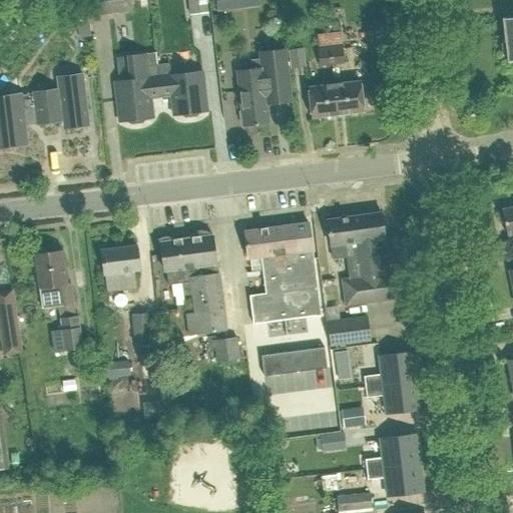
[(132,10),(130,0),(93,0),(95,14),(132,10)]
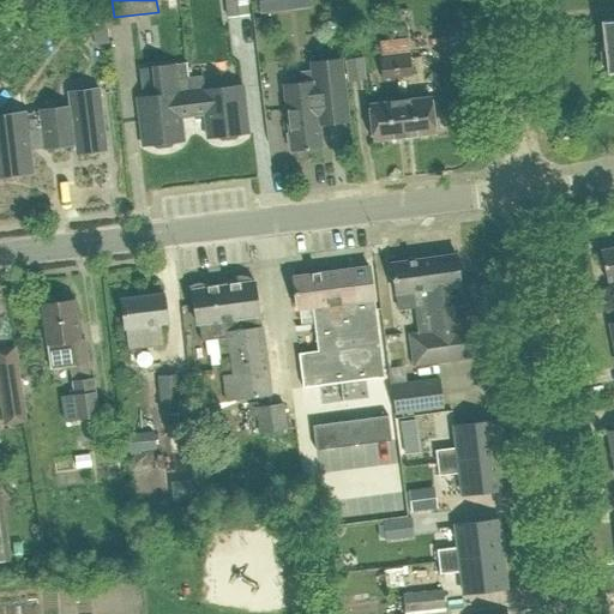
[(250,13),(247,0),(226,0),(228,16),(250,13)]
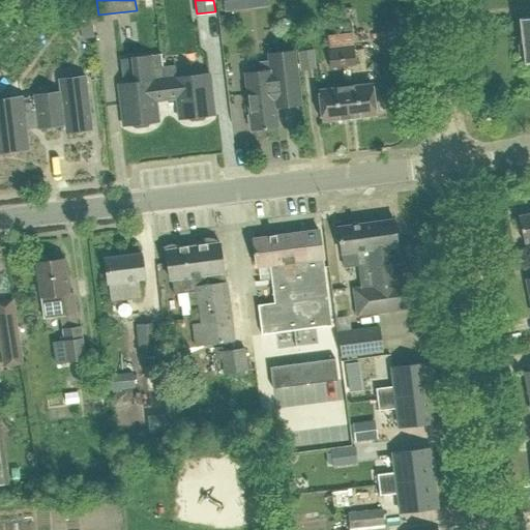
[(251,7),(248,0),(223,0),(225,10),(251,7)]
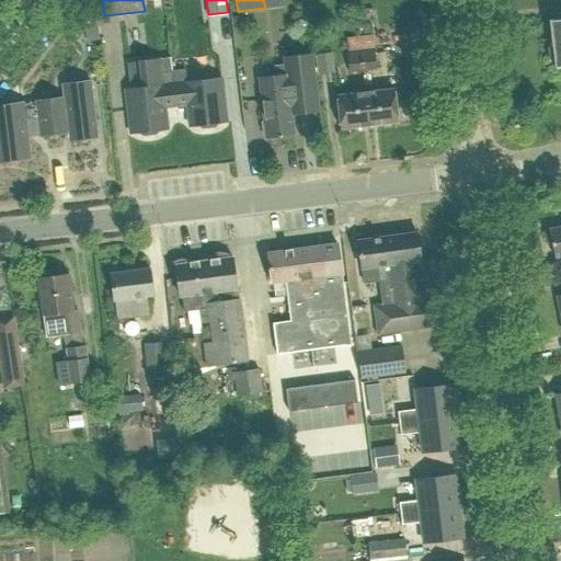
[(560,18),(550,20),(553,47),(550,48),(551,60),(554,60),(556,68),(560,67),(560,18)]
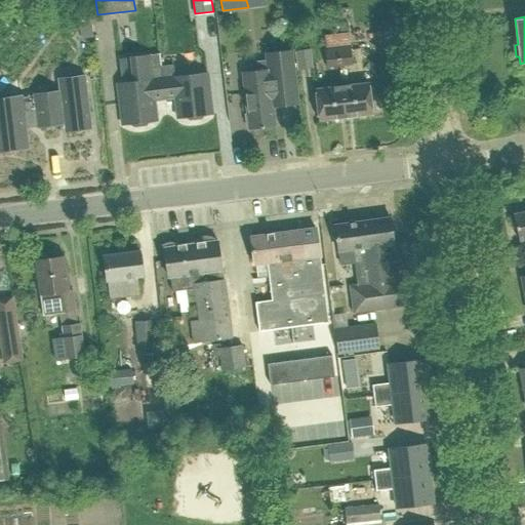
[(335,35),(337,45),(349,43),(348,33),(346,33),(344,22),(336,23),(337,34),(335,35)]
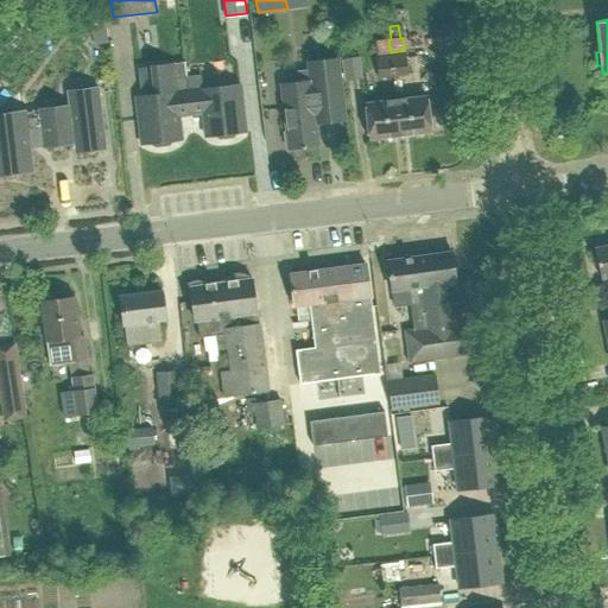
[(391,57),(393,76),(409,75),(406,55),(391,57)]
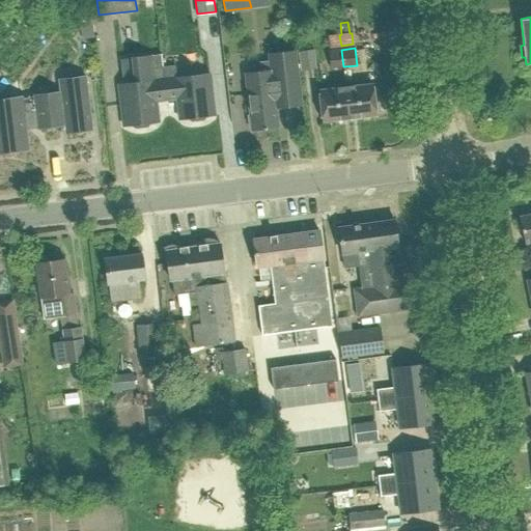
[(331,68),(343,66),(341,50),(329,51),(331,68)]
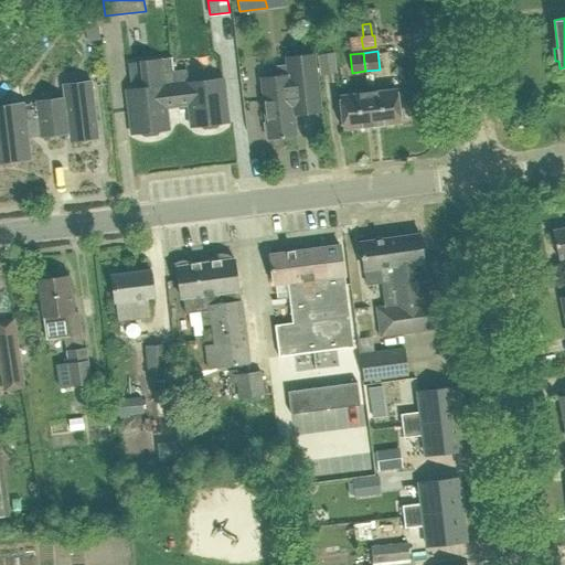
[(322,109),(316,54),(286,57),(287,65),(277,66),(278,77),(259,80),(267,139),(296,136),(294,113),(322,109)]
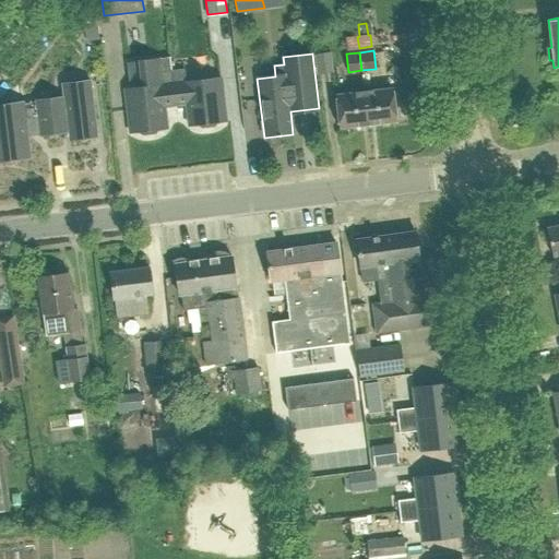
[(331,73),(329,54),(316,55),(318,75),(331,73)]
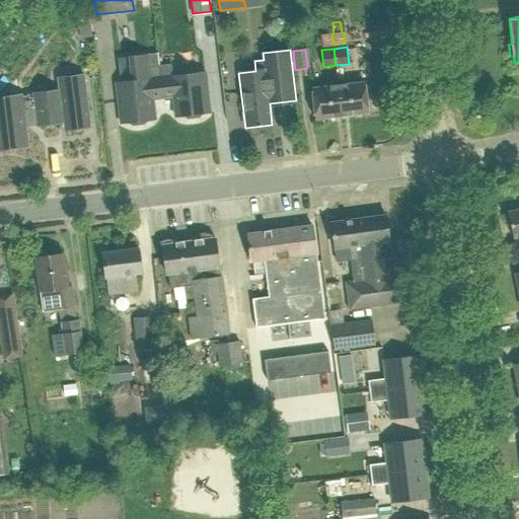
[(152,99),(162,98),(156,53),(132,56),(135,81),(119,83),(116,87),(120,124),(127,123),(132,126),(144,125),(147,120),(154,119),(152,99)]
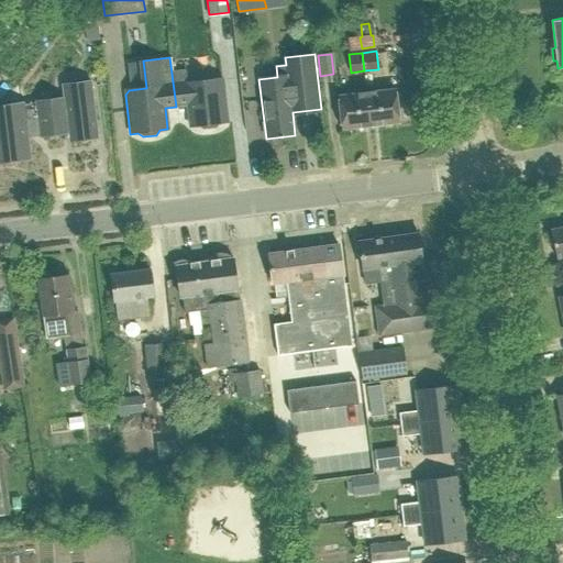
[(170,57),(169,57),(176,107),(187,105),(189,127),(197,125),(202,130),(216,128),(219,123),(228,122),(221,78),(186,83),(185,70),(173,72),(170,57)]
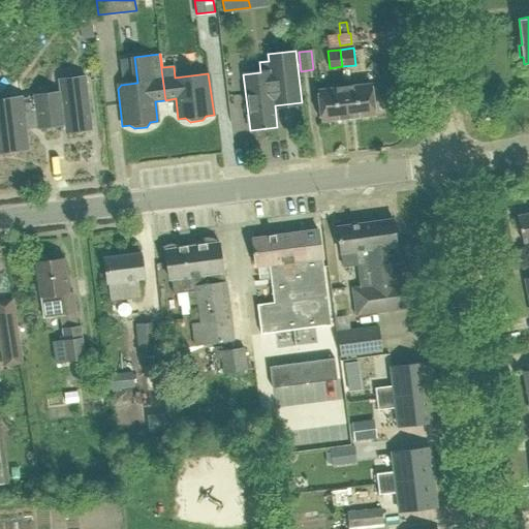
[(91,130),(84,76),(59,80),(60,92),(33,95),(34,97),(22,99),(21,97),(0,99),(0,152),(28,150),(25,129),(64,125),(65,133),(91,130)]
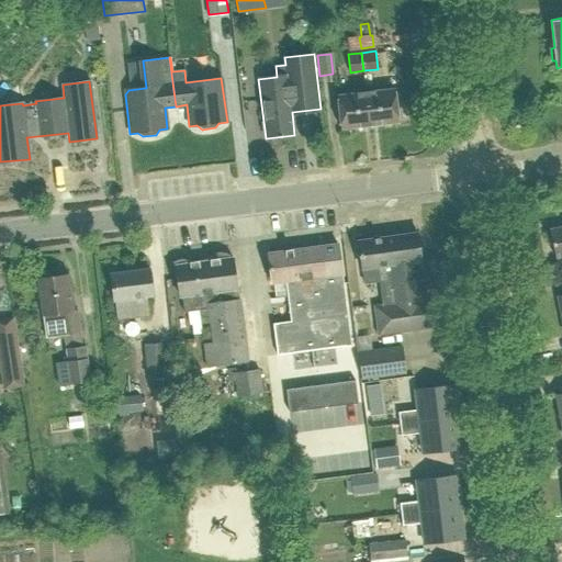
[(366,92),(370,126),(398,123),(394,89),(366,92)]
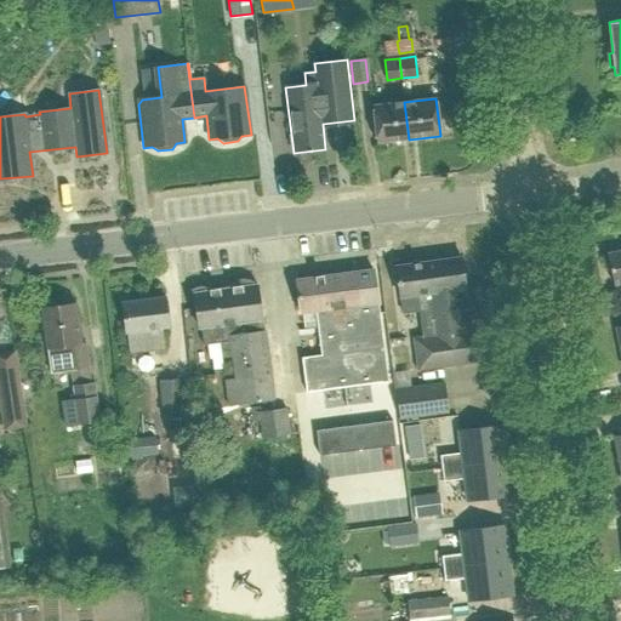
[(376,143),(409,140),(404,102),(372,106),(376,143)]
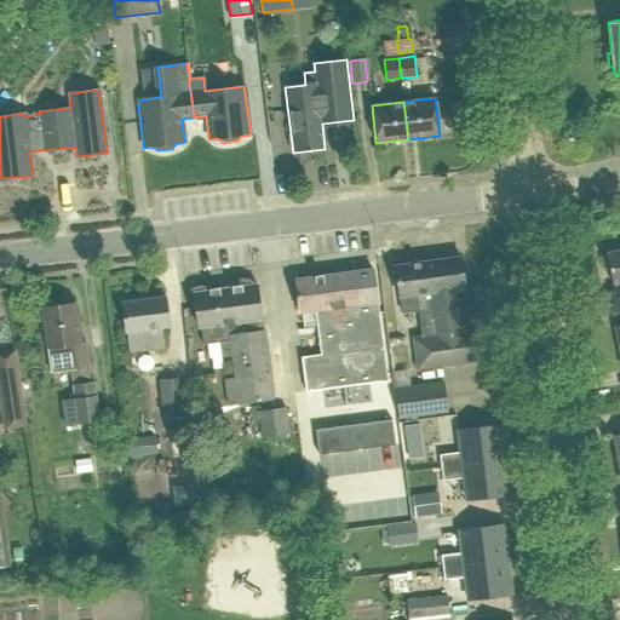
[(619,250),(606,253),(613,285),(619,282),(619,250)]
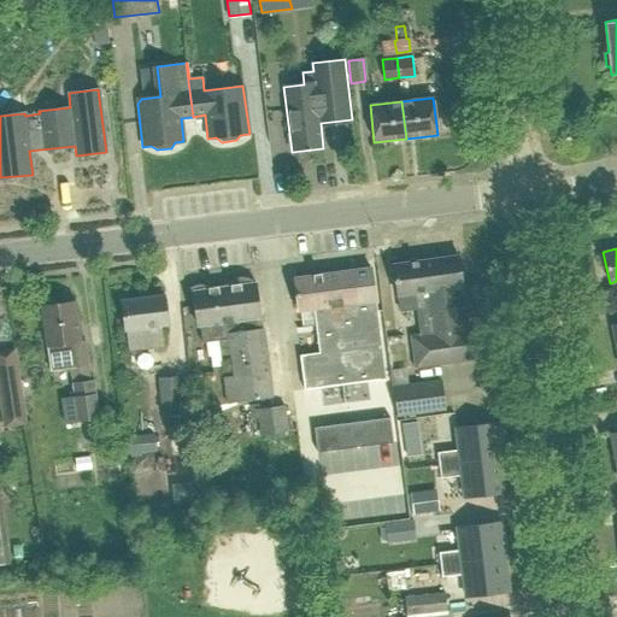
[(462,286),(458,256),(393,265),(399,311),(416,309),(419,335),(411,336),(415,366),(491,357),(487,330),(483,330),(477,285),(462,286)]
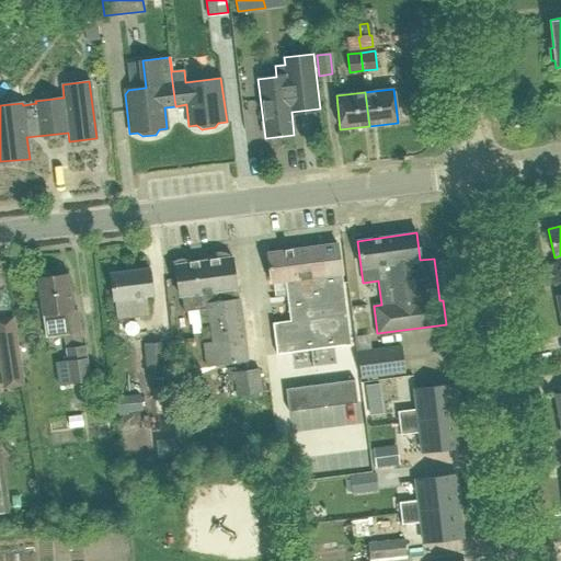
[(341,274),(336,243),(265,253),(270,284),(285,282),(290,321),(272,323),(278,368),(352,359),(341,274)]
